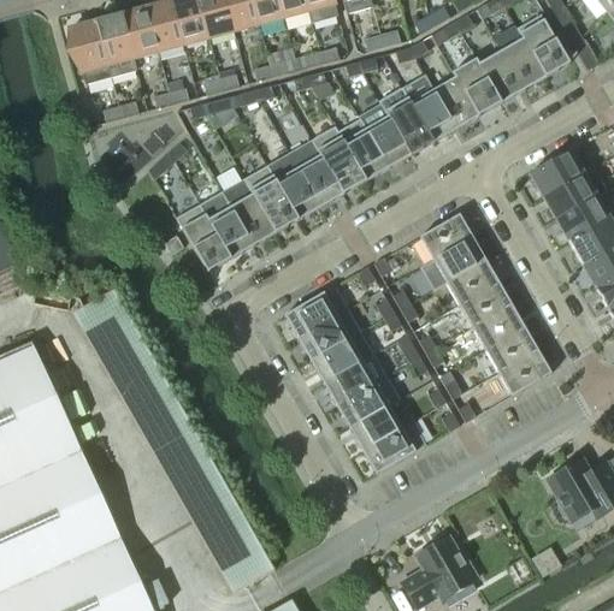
[(184,43),(173,0),(169,0),(148,5),(160,51),(184,43)]
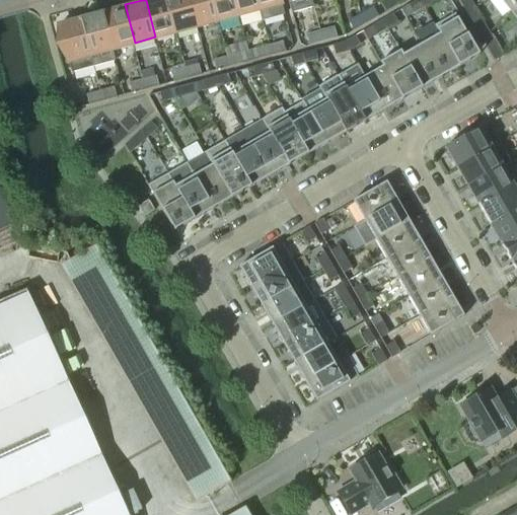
[(176,30),(168,0),(146,0),(155,37),(176,30)]
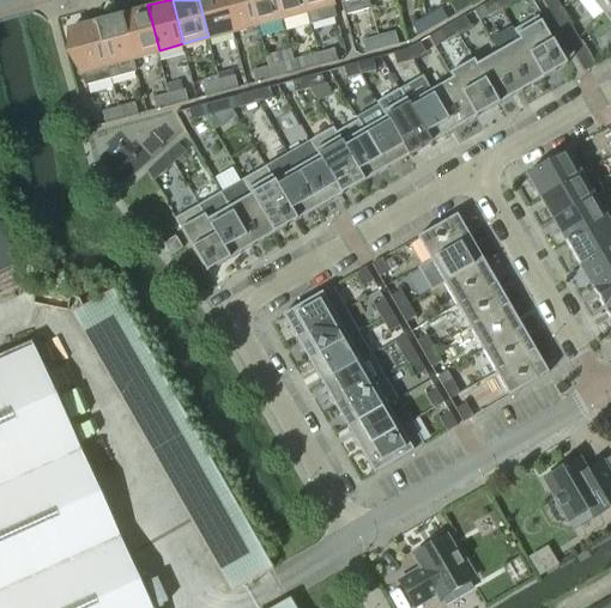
[(234,30),(225,0),(199,0),(209,36),(234,30)]
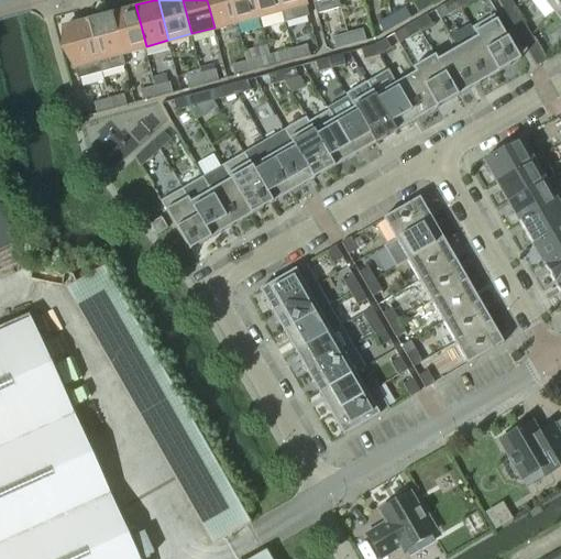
[(238,21),(231,0),(207,0),(215,28),(238,21)]
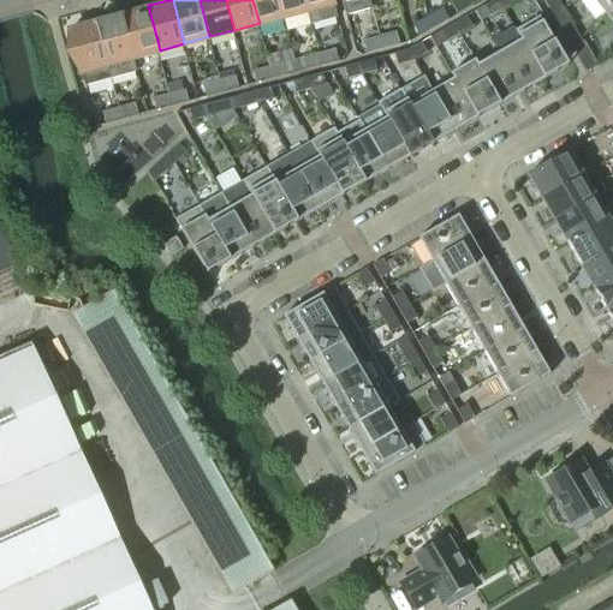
[(285,16),(280,0),(253,0),(260,23),(285,16)]
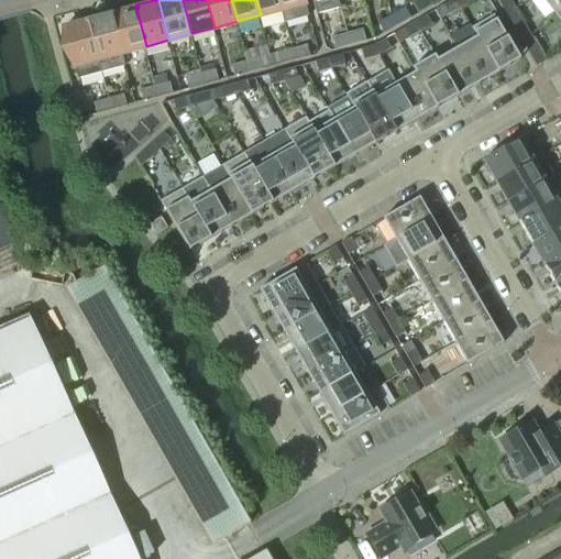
[(256,0),(261,14),(283,9),(284,9),(281,0),(256,0)]
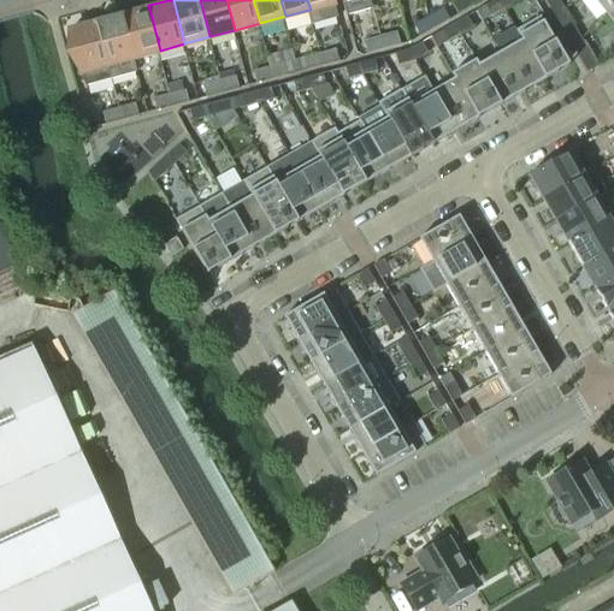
[(307,0),(311,10),(310,10),(313,22),(340,13),(335,0),(307,0)]
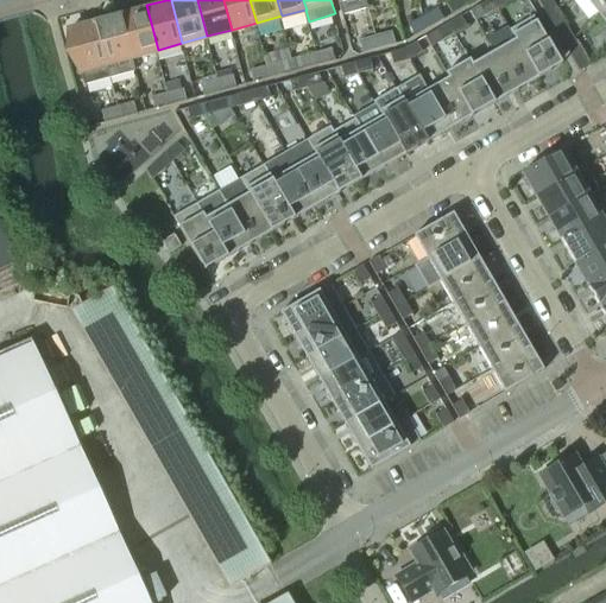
[(454,11),(468,2),(467,0),(448,0),(454,11)]
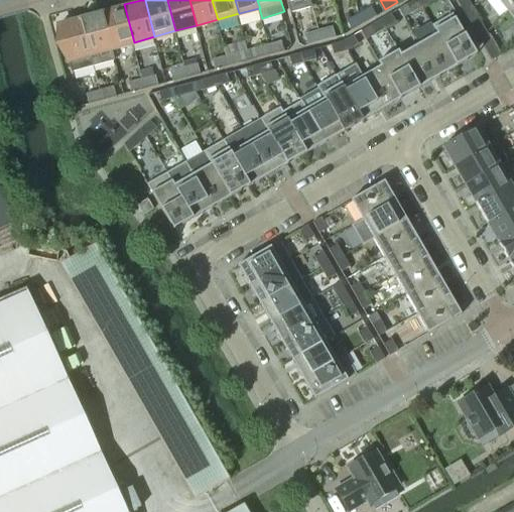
[(412,10),(423,4),(421,0),(410,0),(408,1),(412,10)]
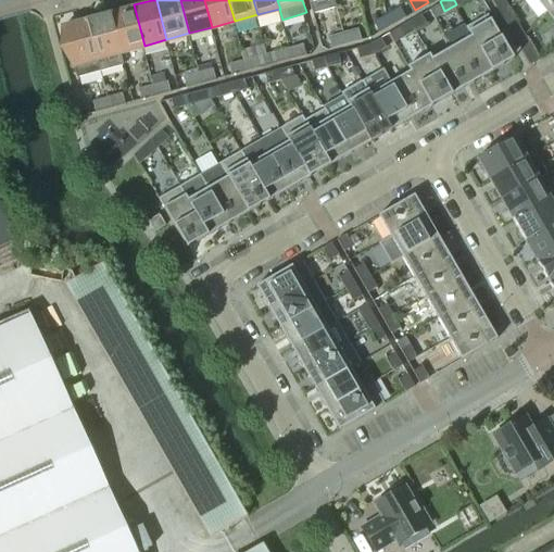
[(501,9),(510,3),(507,0),(496,0),(501,9)]
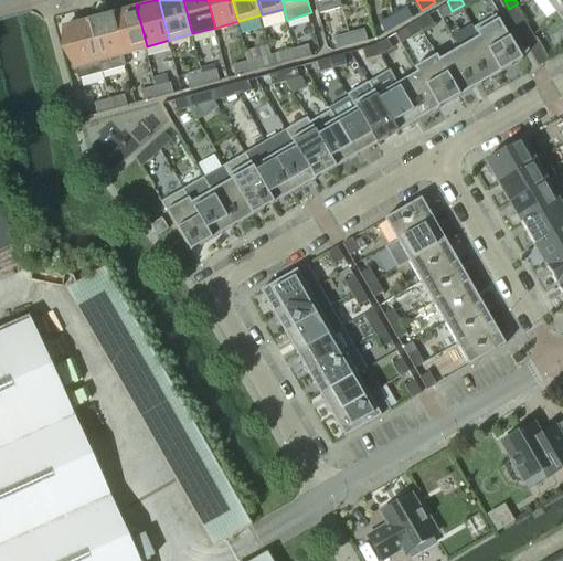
[(549,0),(556,9),(562,4),(562,0),(549,0)]
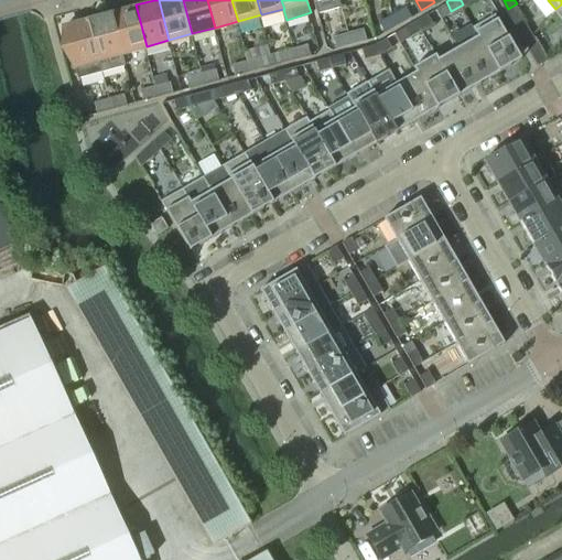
[(517,3),(508,9),(515,21),(525,15),(517,3)]
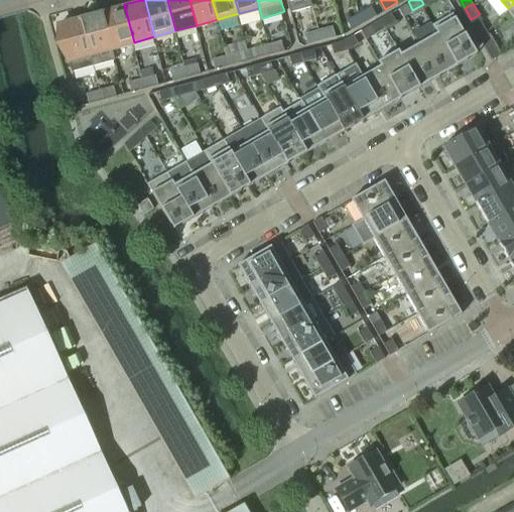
[(134,42),(124,4),(105,9),(103,10),(113,47),(114,47),(134,42)]
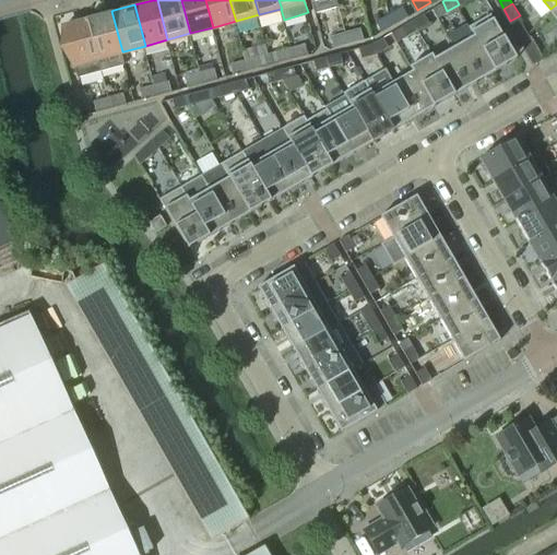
[(390,12),(395,22),(410,14),(404,4),(390,12)]
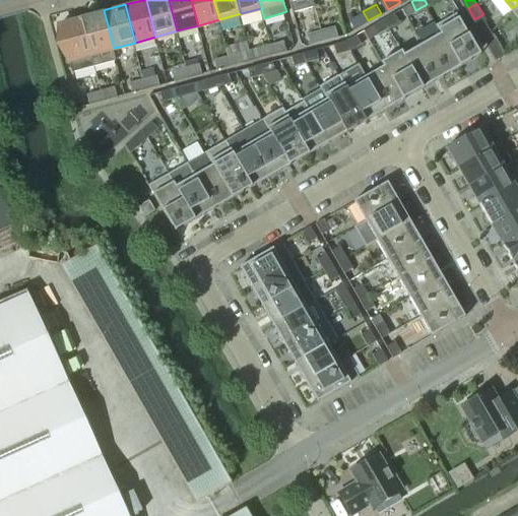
[(114,48),(104,10),(82,15),(92,54),(91,54),(94,64),(117,58),(115,48),(114,48)]
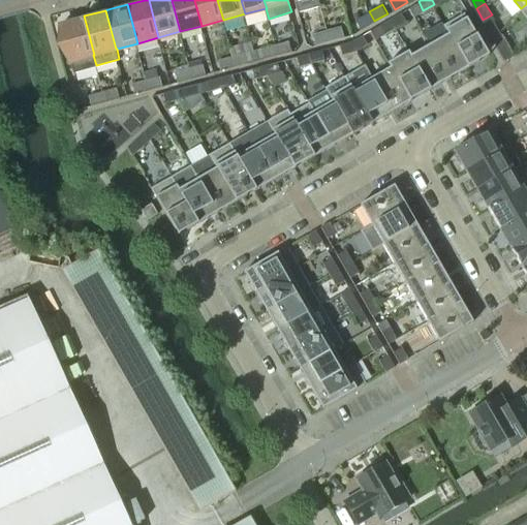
[(391,18),(396,26),(407,20),(402,10),(391,18)]
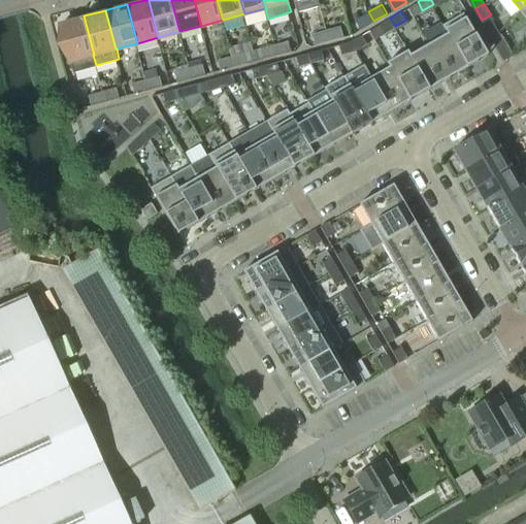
[(449,31),(468,65),(480,59),(477,55),(486,48),(464,10),(444,23),(448,31),(449,31)]
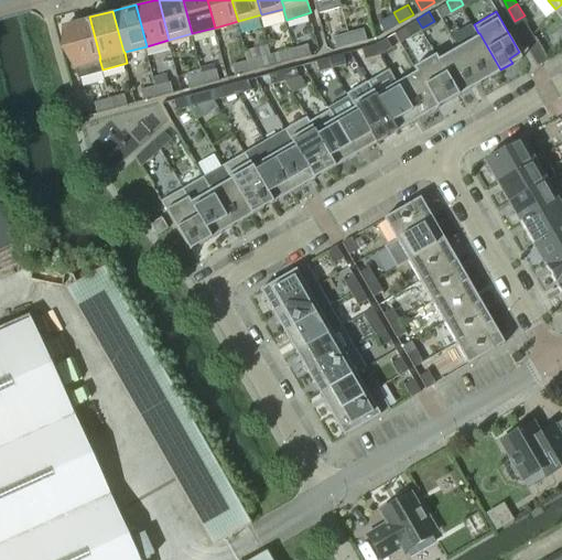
[(399,22),(393,12),(380,20),(386,30),(399,22)]
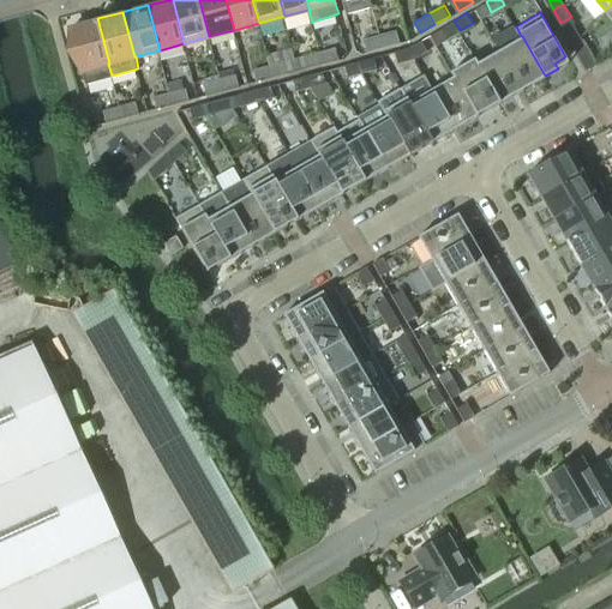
[(95,19),(71,26),(84,71),(87,82),(112,76),(108,64),(109,64),(97,18),(95,19)]
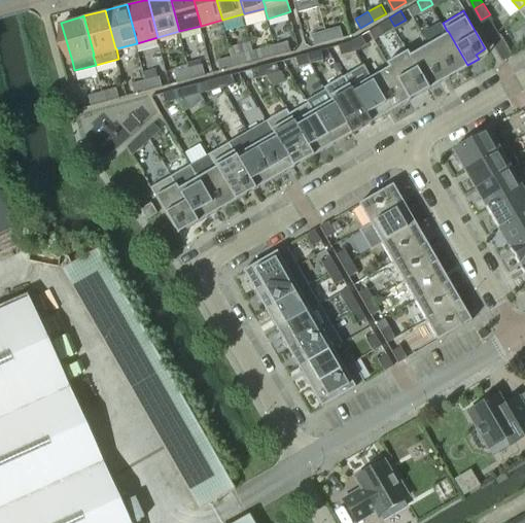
[(394,26),(389,18),(370,29),(375,37),(394,26)]
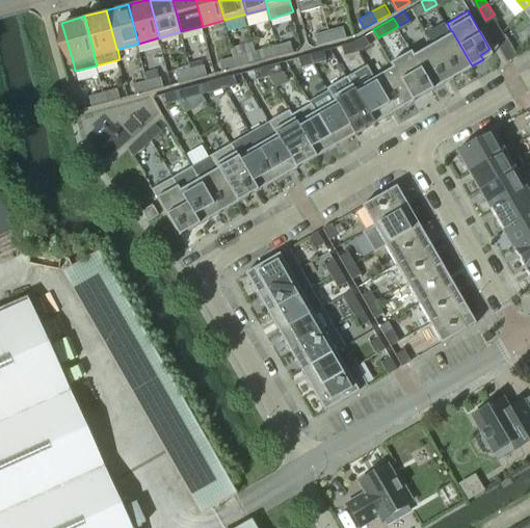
[(344,26),(329,29),(333,40),(347,35),(344,26)]
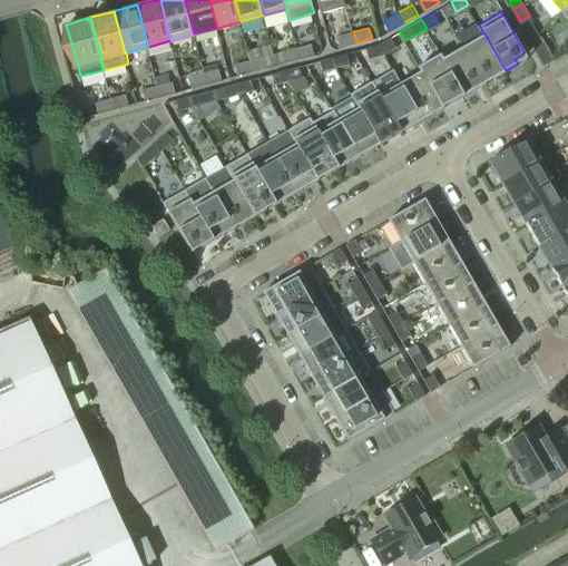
[(341,47),(356,42),(353,31),(338,36),(341,47)]
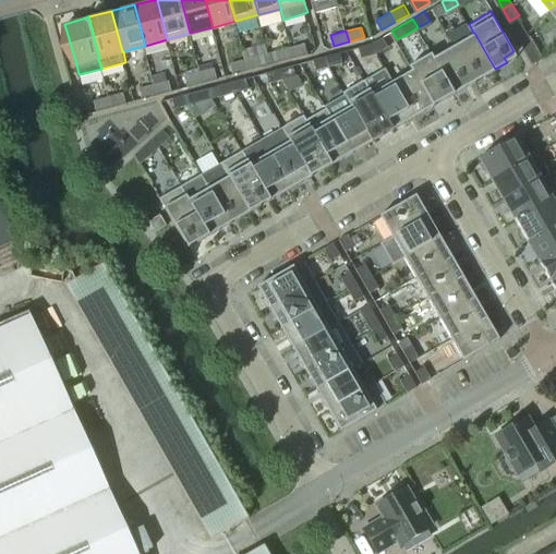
[(475,81),(476,80),(473,75),(482,70),(484,75),(495,69),(474,33),(473,33),(455,45),(475,81)]
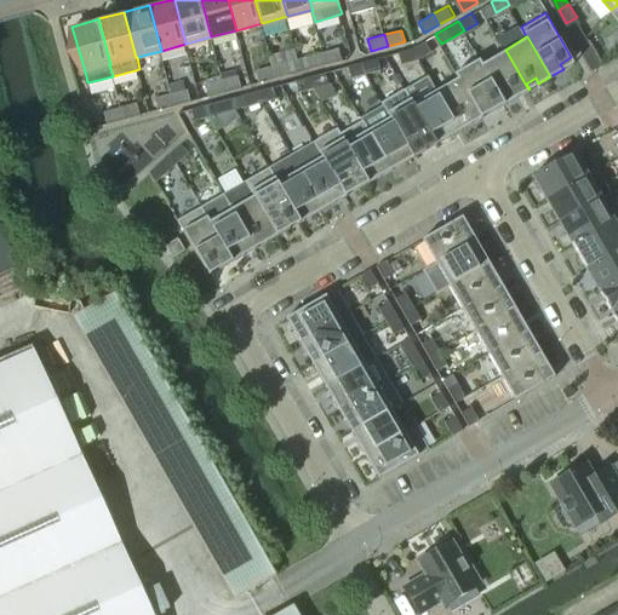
[(425,39),(413,46),(418,57),(431,49),(425,39)]
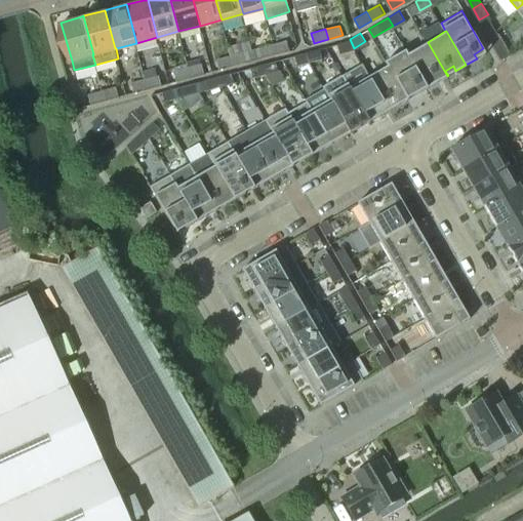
[(274,43),(277,53),(290,49),(288,39),(274,43)]
